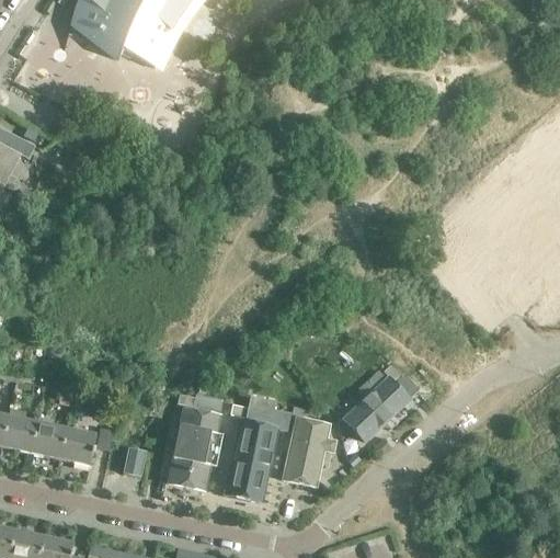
[(82,9),(80,16),(78,23),(77,30),(79,30),(79,29),(106,43),(103,47),(116,59),(123,52),(153,67),(157,59),(155,57),(173,36),(175,37),(179,32),(183,25),(186,20),(191,14),(195,8),(200,2),(202,0),(86,0),(86,2),(82,9)]
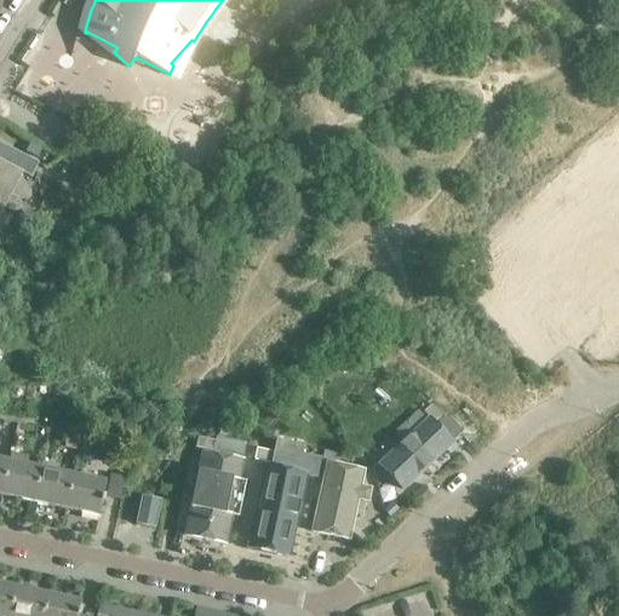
[(86,121),(93,113),(82,103),(75,110),(86,121)]
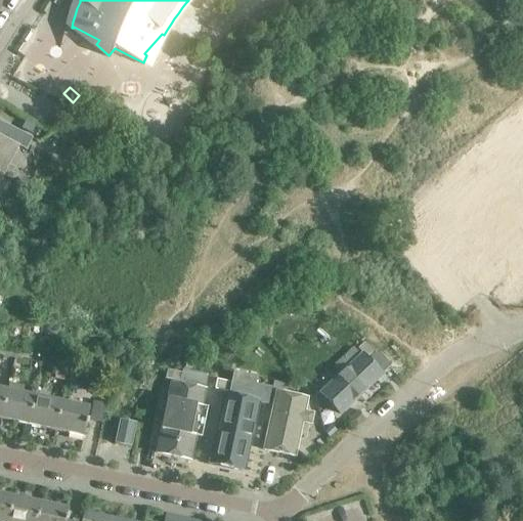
[(0,118),(0,193),(3,196),(6,190),(9,185),(0,180),(4,174),(11,177),(19,175),(17,166),(10,162),(19,144),(27,148),(33,136),(0,118)]
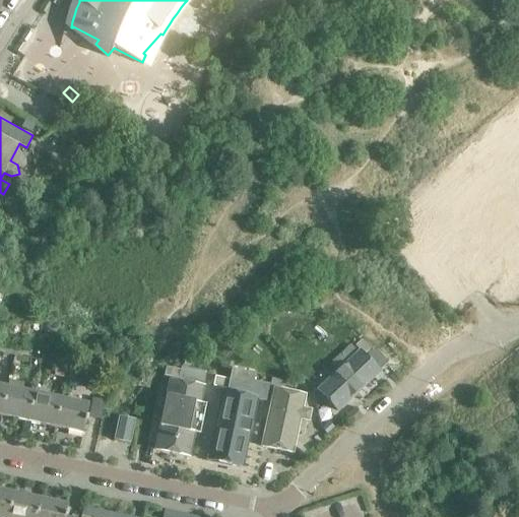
[(363,337),(355,344),(352,341),(311,381),(338,409),(390,362),(375,345),(373,347),(363,337)]
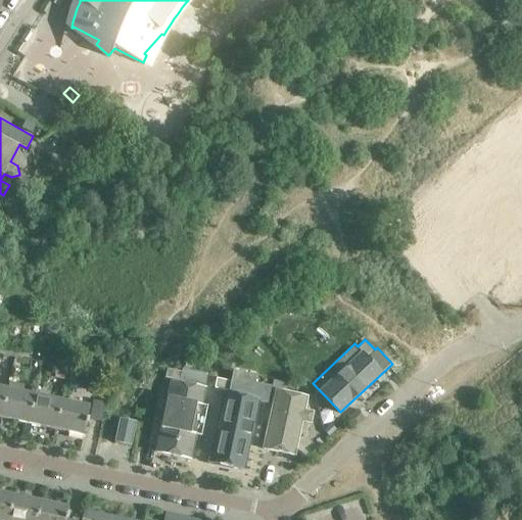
[(15,355),(13,365),(30,368),(32,358),(15,355)]
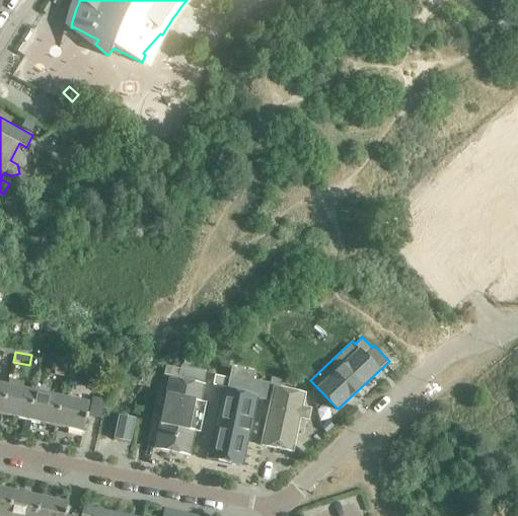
[(68,358),(59,355),(55,369),(65,372),(68,358)]
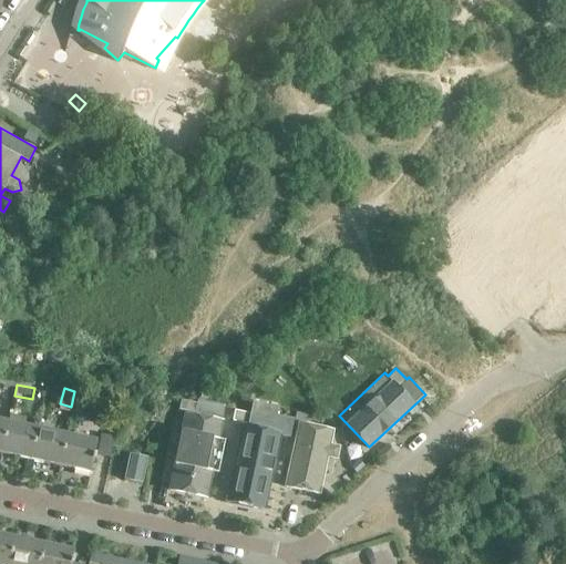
[(185,408),(167,490),(209,498),(215,472),(219,473),(226,440),(220,439),(225,419),(223,419),(226,403),(198,398),(197,400),(181,397),(179,407),(185,408)]
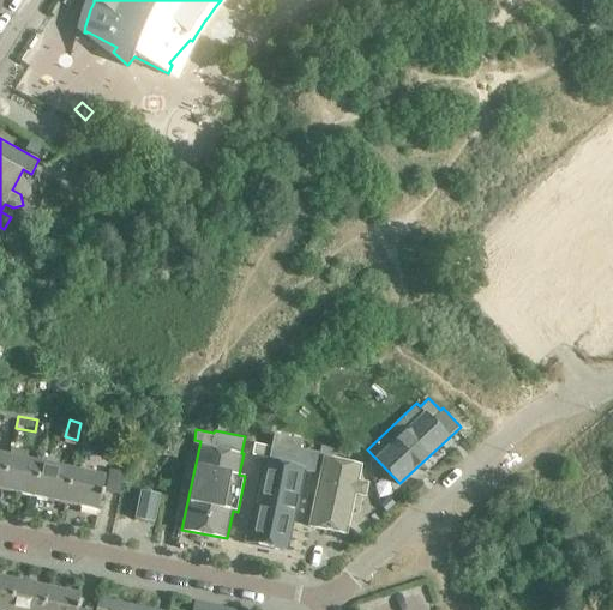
[(254,442),(253,452),(264,454),(245,542),(288,551),(305,471),(316,472),(319,451),(300,447),(302,439),(275,433),(272,446),(254,442)]
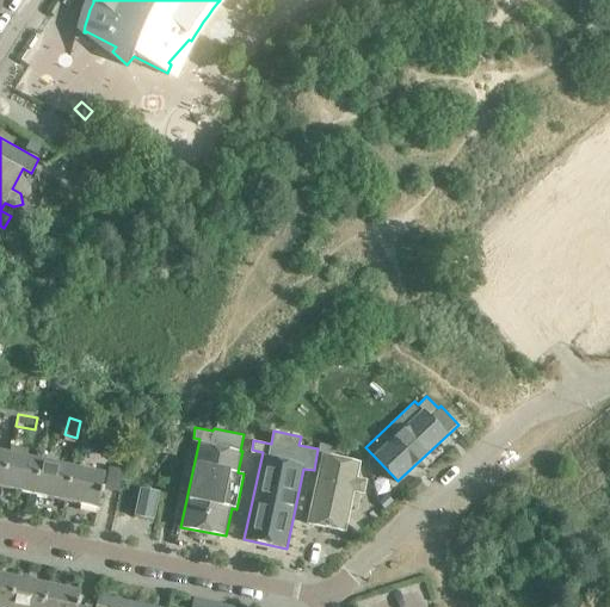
[(320,443),(318,452),(321,453),(306,524),(345,532),(353,490),(364,493),(368,479),(357,477),(361,462),(336,456),(338,446),(320,443)]
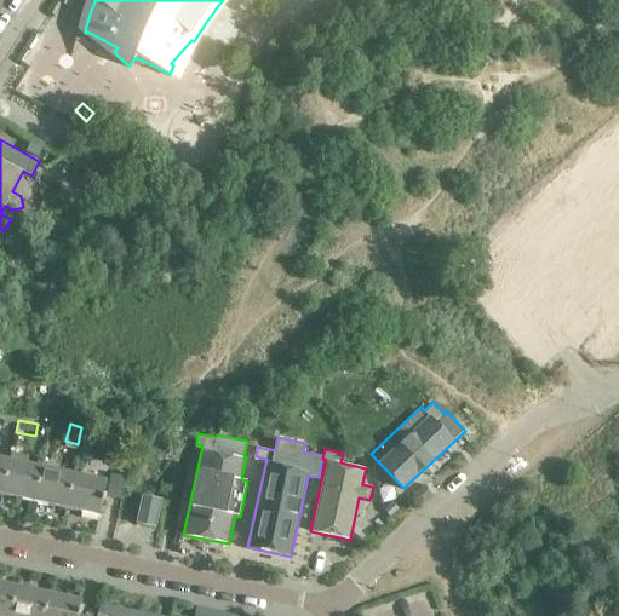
[(40,467),(9,460),(1,493),(33,500),(40,467)]
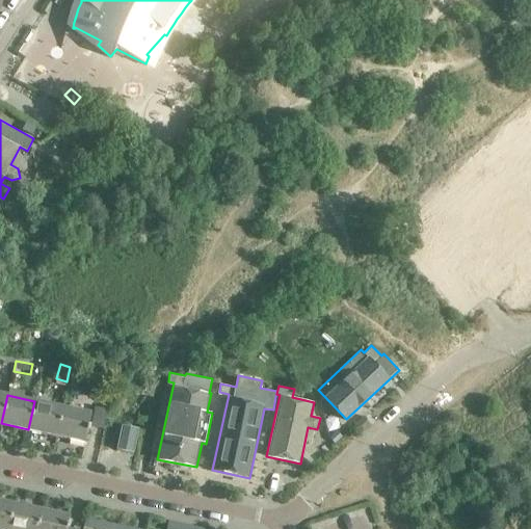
[(56,434),(61,406),(34,401),(28,429),(56,434)]
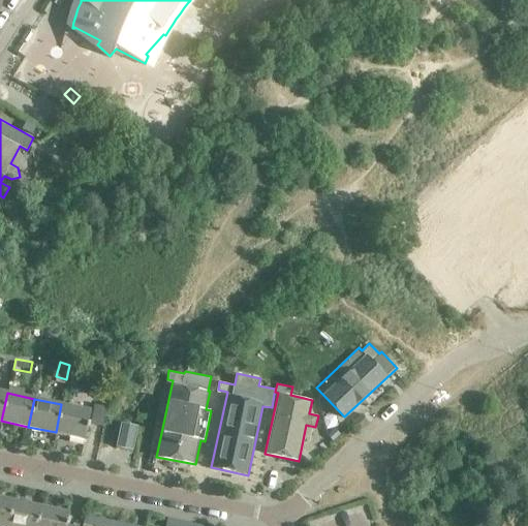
[(91,423),(104,426),(109,405),(95,403),(91,423)]
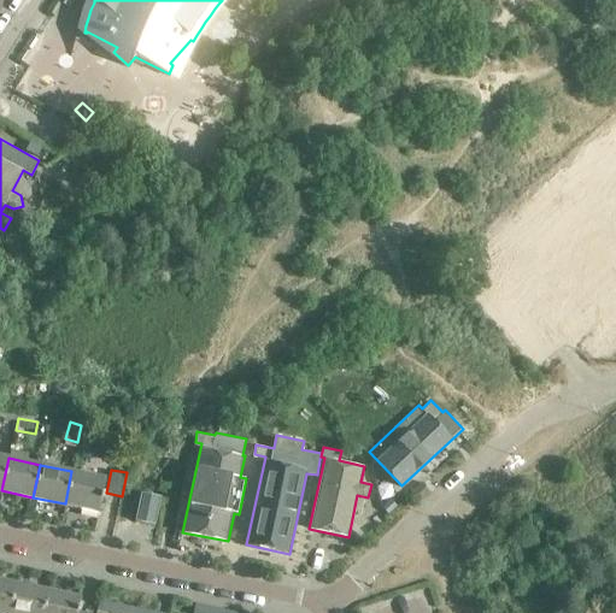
[(105,478),(71,471),(65,504),(98,511),(105,478)]
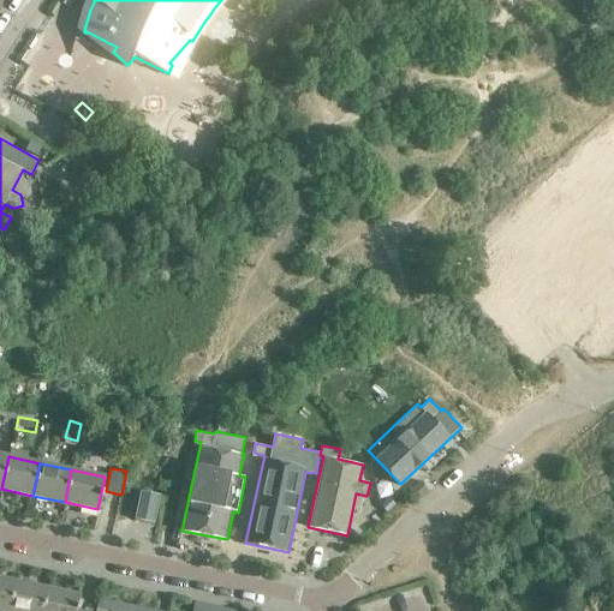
[(143,491),(137,517),(153,521),(159,495),(143,491)]
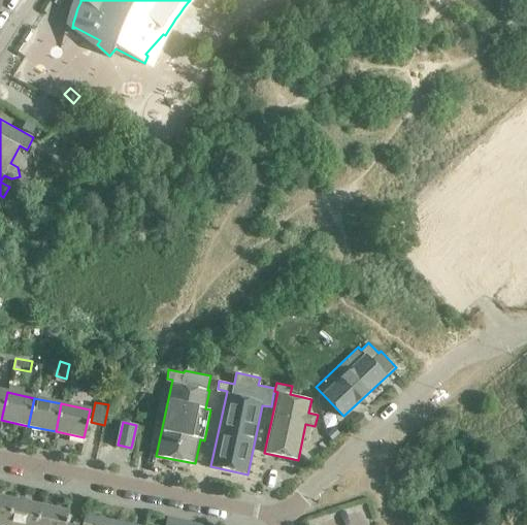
[(0,524),(6,524),(12,499),(0,496),(0,524)]
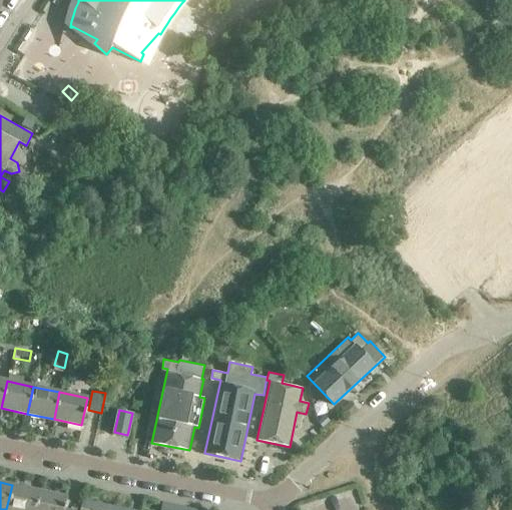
[(34,509),(39,491),(12,485),(6,509),(34,509)]
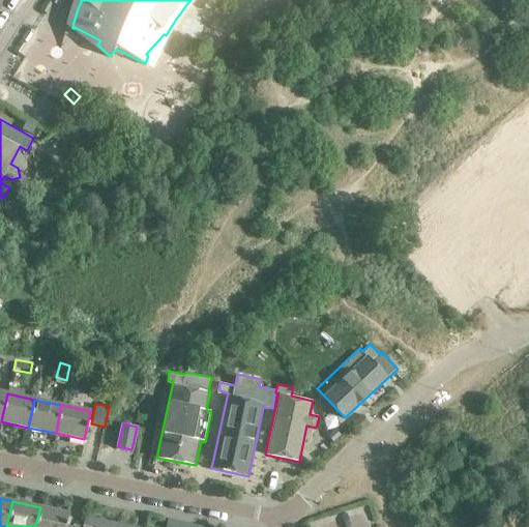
[(64,526),(67,514),(40,507),(35,526),(64,526)]
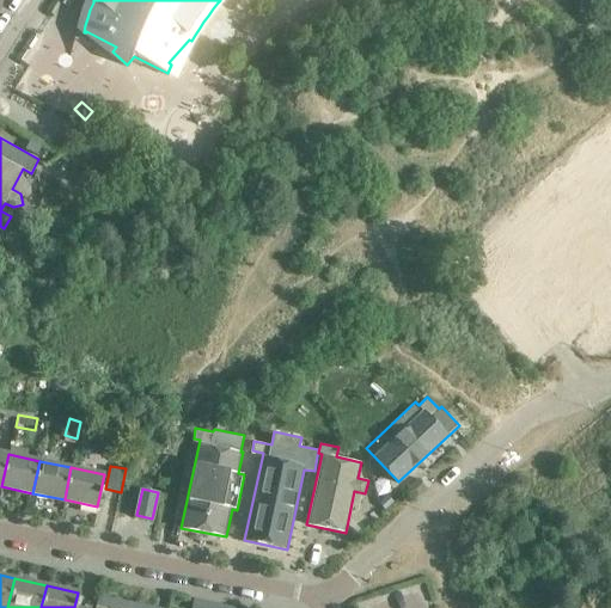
[(158,607),(159,606),(98,593),(96,605),(112,607),(158,607)]
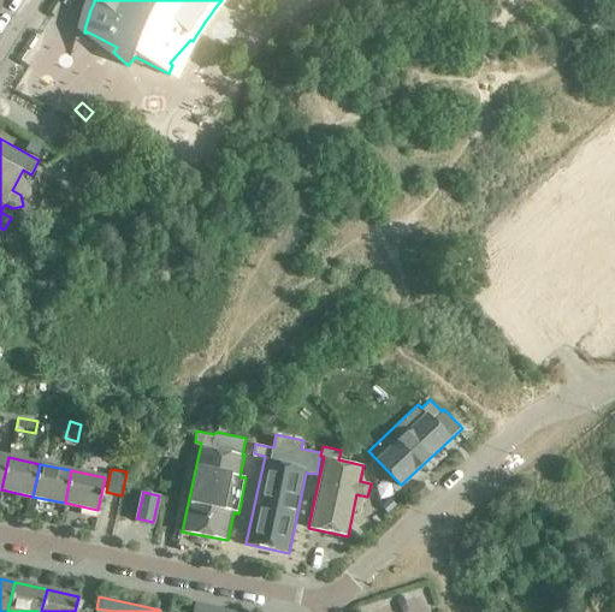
[(247,611),(248,611),(195,600),(193,611),(247,611)]
